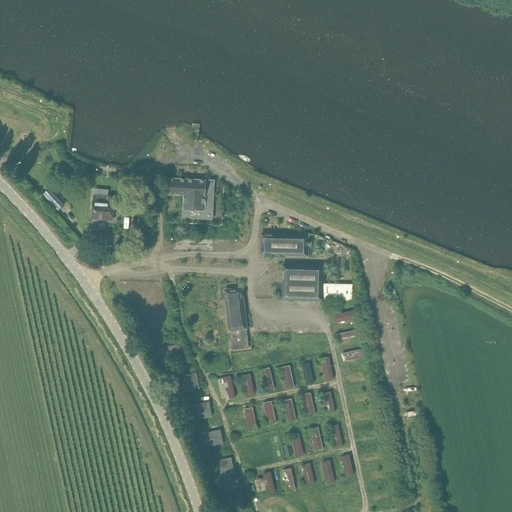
[(182,215),(212,218),(214,180),(166,178),(165,194),(184,195),(182,215)]
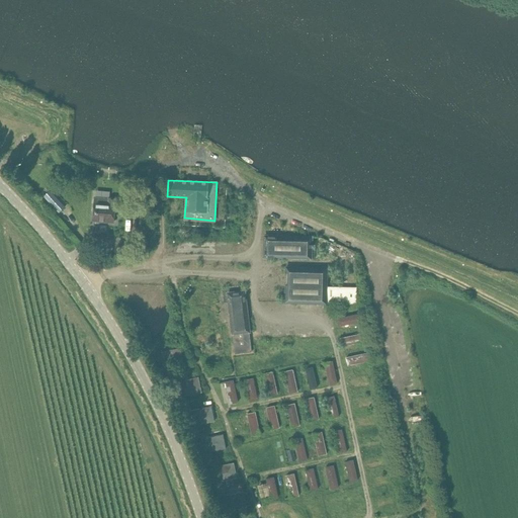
[(51,193),(42,200),(60,220),(69,212),(51,193)]
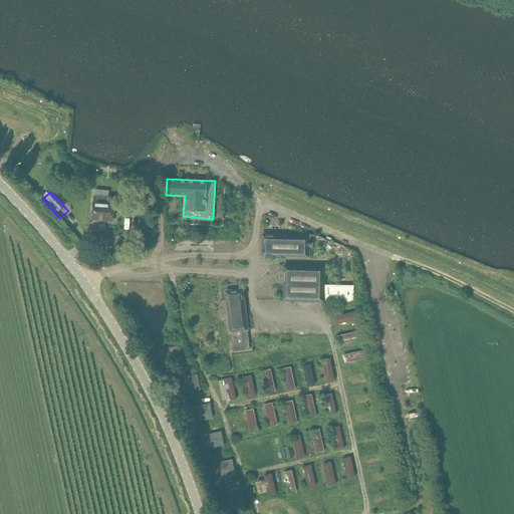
[(93,202),(92,219),(112,220),(113,211),(114,211),(115,198),(94,196),(93,202)]
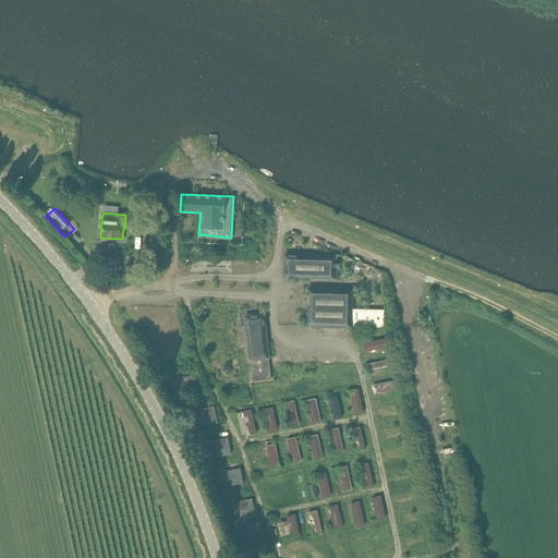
[(284,277),(295,278),(335,279),(336,255),(286,254),(284,277)]
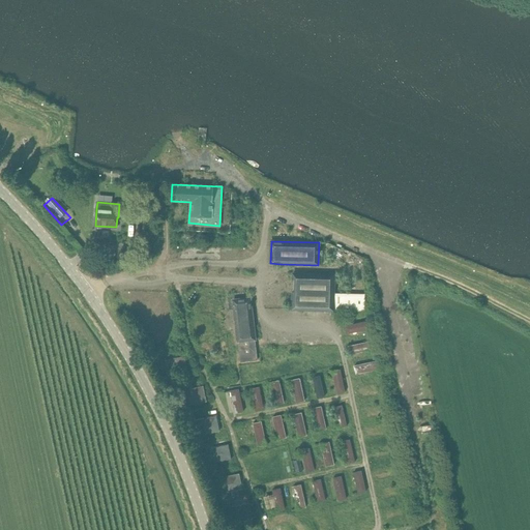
[(291,292),(291,310),(340,311),(364,312),(365,294),(346,293),(341,293),(334,293),(334,281),(335,278),(335,272),(292,272),(292,280),(295,280),(295,292),(291,292)]
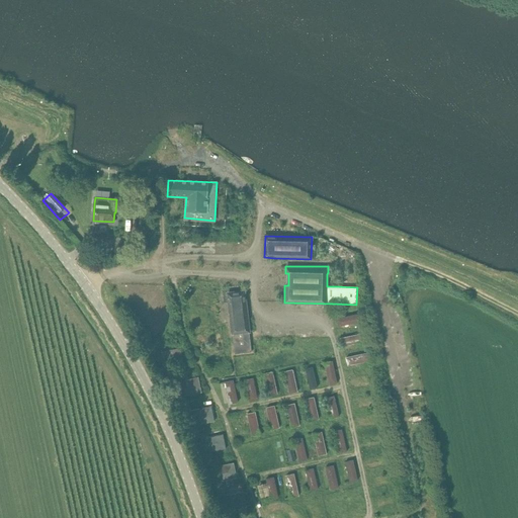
[(244,291),(228,293),(233,334),(234,339),(233,339),(235,354),(240,353),(247,352),(247,353),(251,352),(250,337),(249,337),(248,332),(249,332),(244,291)]
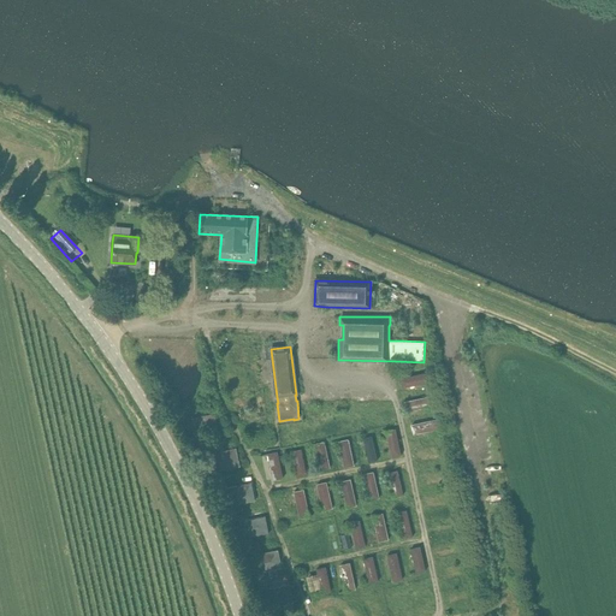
[(428,383),(426,373),(401,379),(402,389),(428,383)]
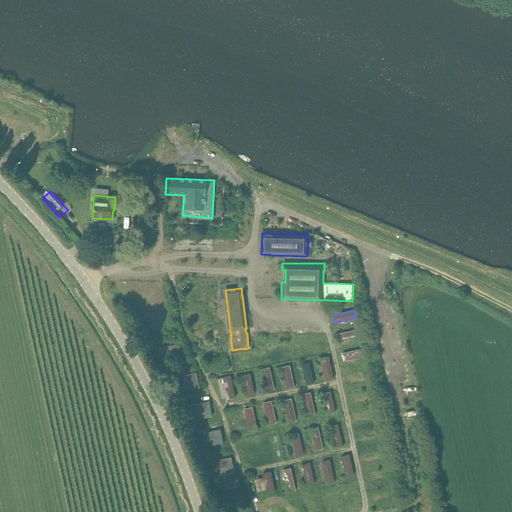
[(359,338),(357,330),(336,335),(337,342),(359,338)]
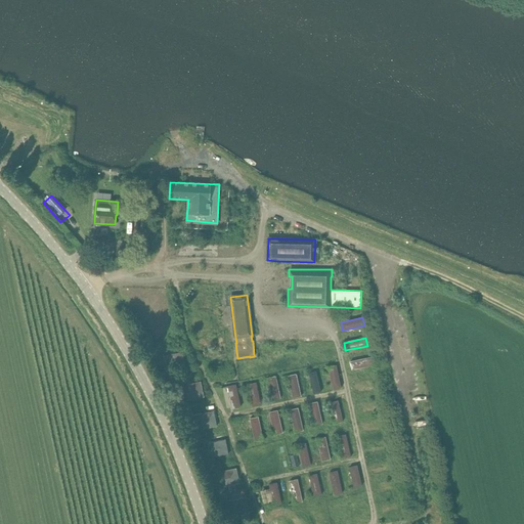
[(374,365),(372,357),(350,362),(352,369),(374,365)]
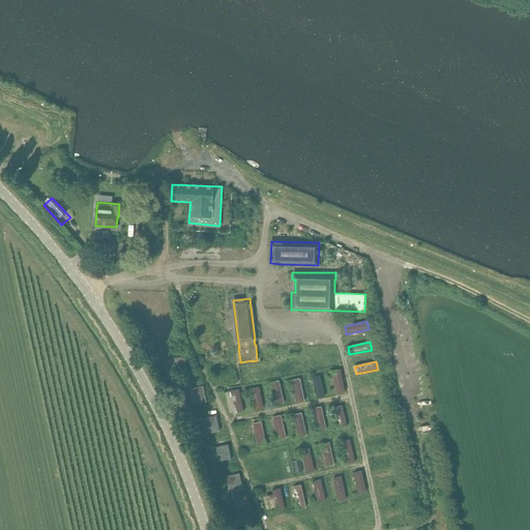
[(345,392),(340,370),(332,372),(336,393),(345,392)]
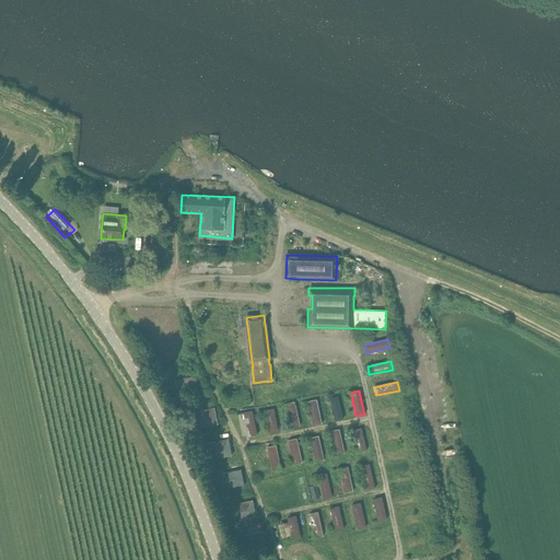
[(338,397),(330,399),(335,421),(342,419),(338,397)]
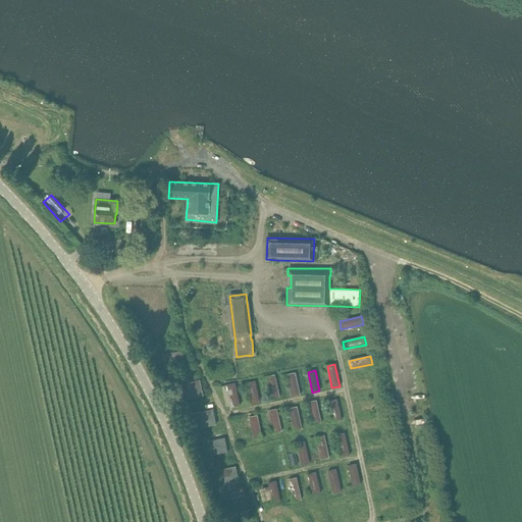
[(300,395),(295,373),(286,374),(292,397),(300,395)]
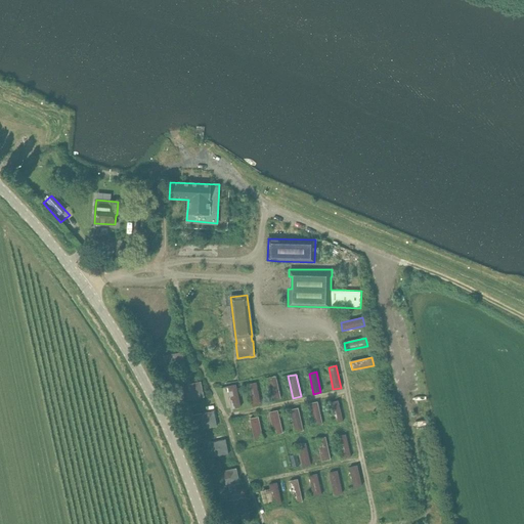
[(280,398),(275,377),(267,378),(272,400),(280,398)]
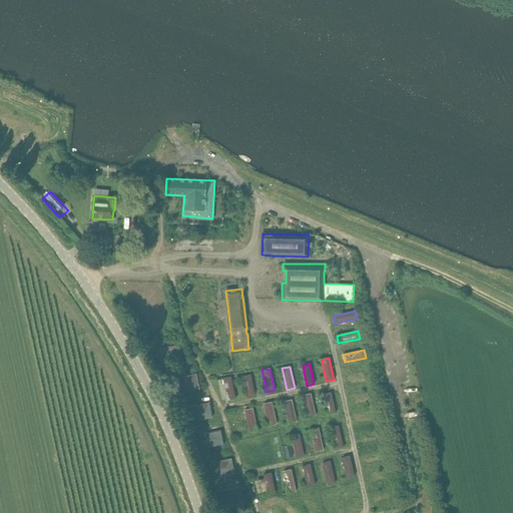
[(196,374),(175,379),(178,393),(199,389),(196,374)]
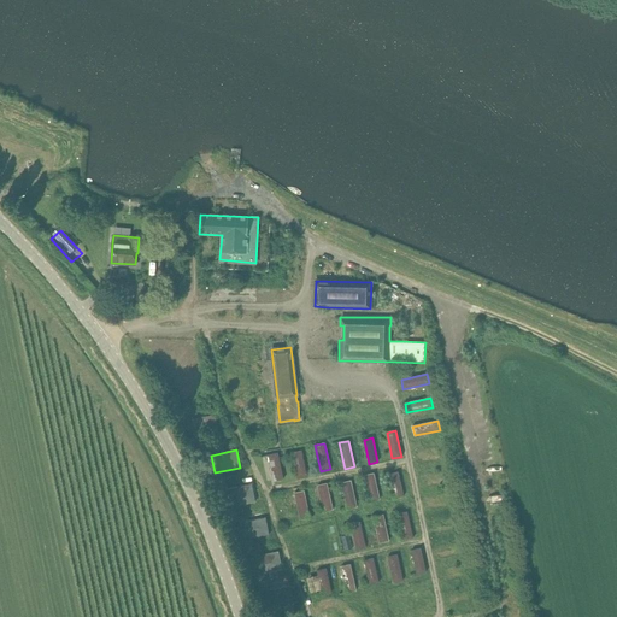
[(301,451),(292,453),(298,479),(307,477),(301,451)]
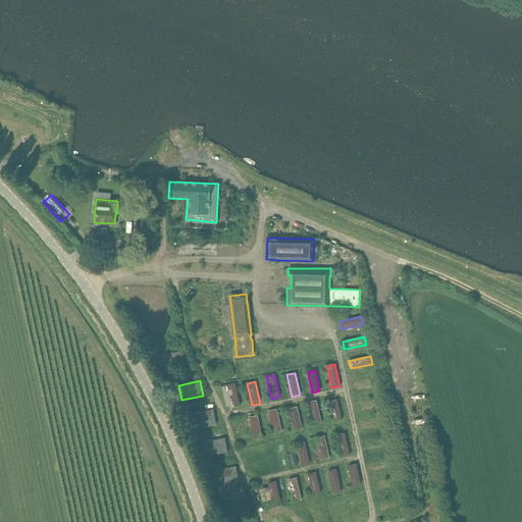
[(240,406),(235,383),(226,385),(231,407),(240,406)]
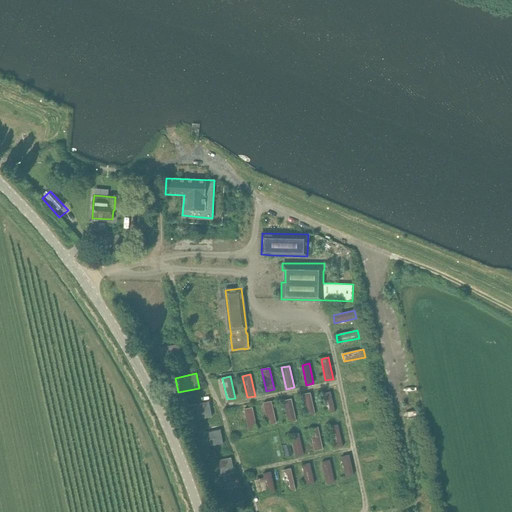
[(335,412),(330,390),(322,392),(327,413),(335,412)]
